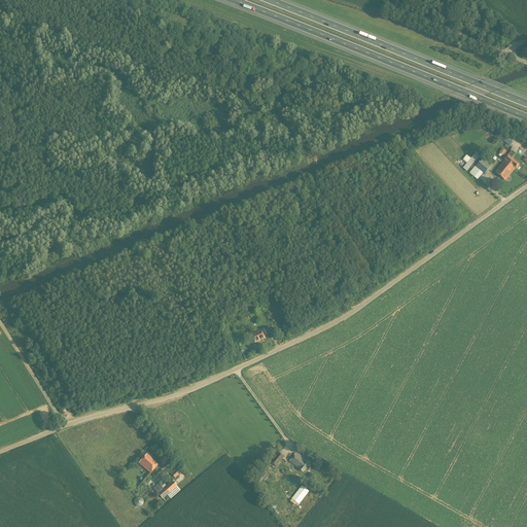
[(502,163),(495,173),(505,181),(513,171),(515,169),(516,169),(519,165),(512,159),(516,154),(515,154),(518,151),(515,149),(508,156),(504,161),(502,163)]
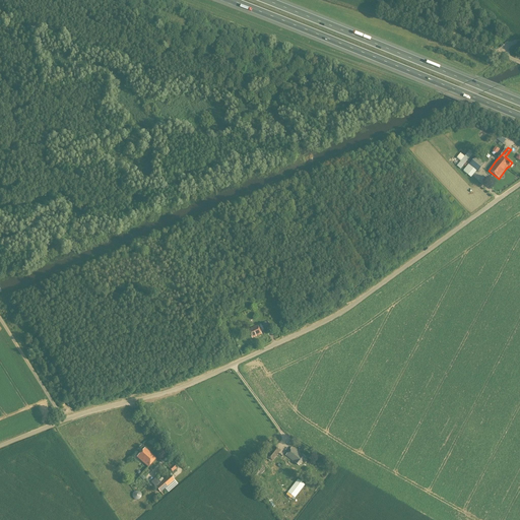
[(457,166),(461,169),(473,153),(469,150),(465,155),(461,152),(457,157),(461,160),(457,166)]
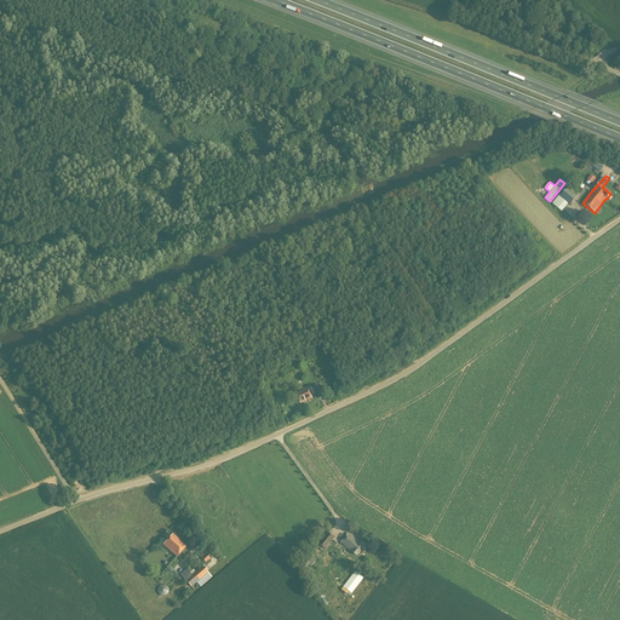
[(572,189),(569,187),(567,188),(560,196),(562,199),(556,207),(562,211),(568,204),(569,206),(578,196),(575,194),(577,193),(573,190),(573,191),(570,189),(572,189)]
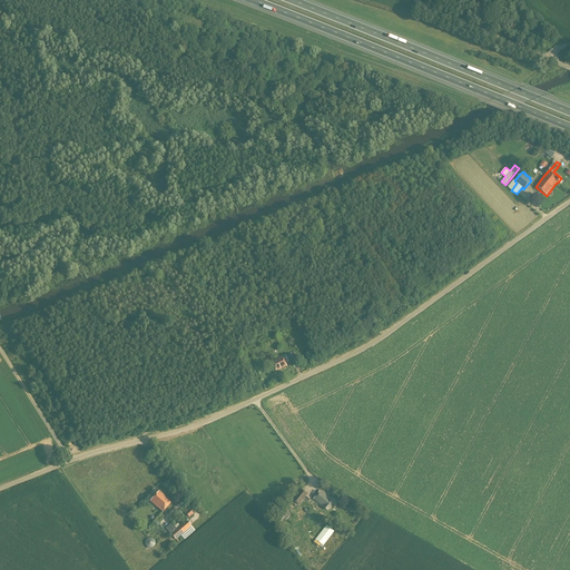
[(273,362),(276,371),(287,366),(283,357),(273,362)]
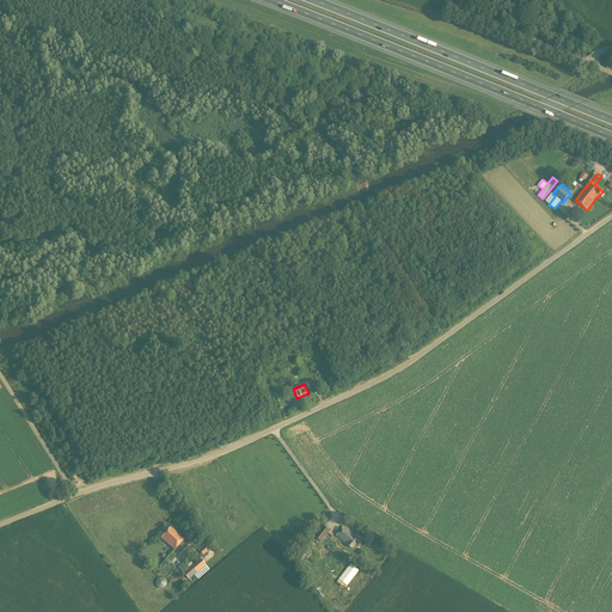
[(161,538),(175,550),(184,539),(170,527),(161,538)]
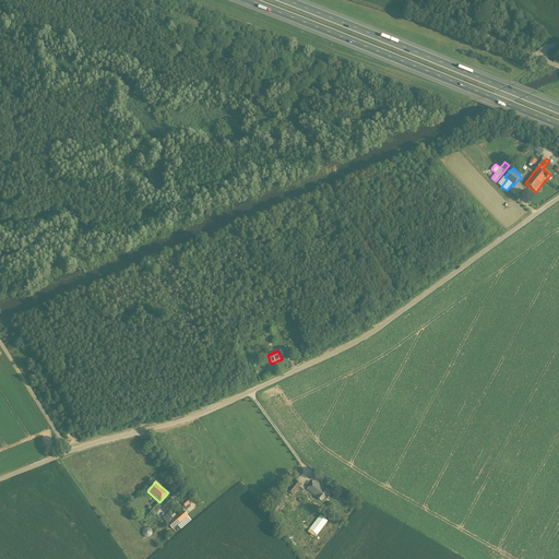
[(301,485),(296,482),(288,491),(294,496),(301,485)]
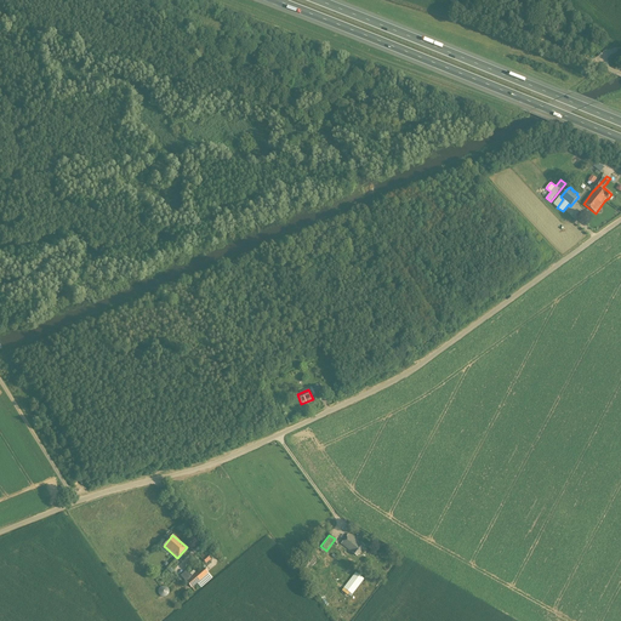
[(346,551),(351,553),(352,552),(357,557),(365,547),(360,543),(349,535),(342,545),(347,550),(346,551)]
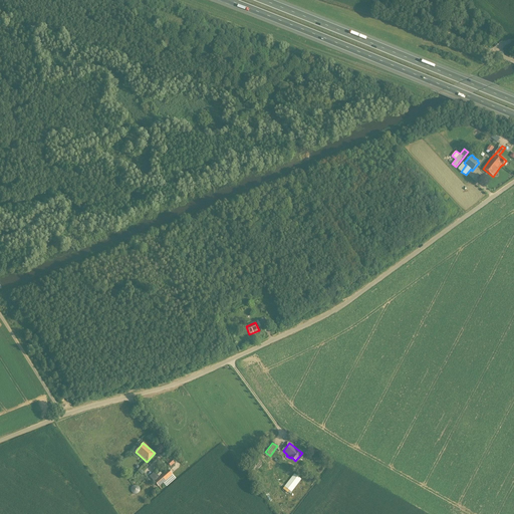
[(175,462),(170,457),(166,460),(168,462),(167,463),(170,466),(175,462)]
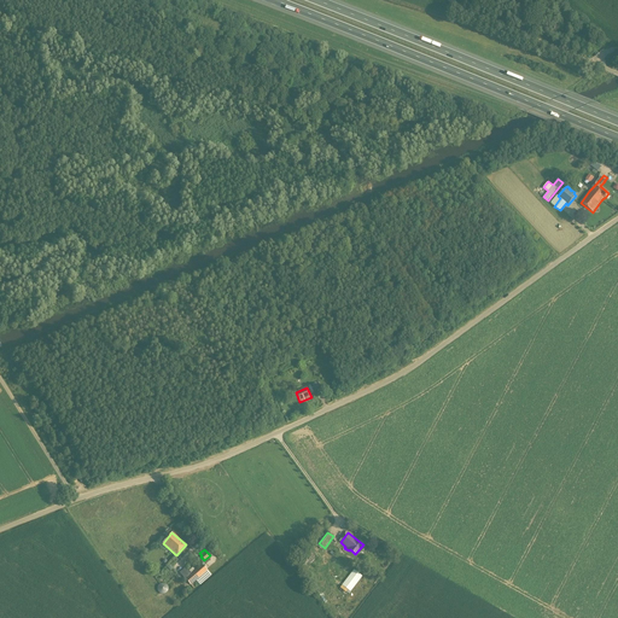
[(202,564),(191,573),(186,567),(180,573),(181,575),(191,586),(196,581),(199,586),(211,576),(208,571),(202,564)]
